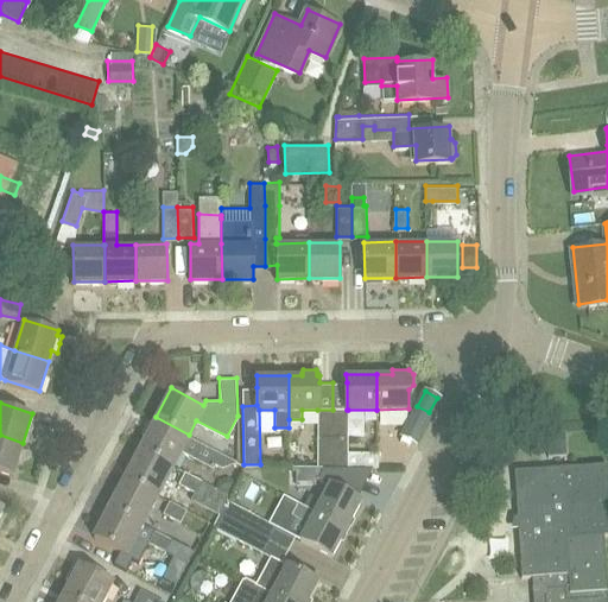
[(333,466),(333,410),(317,410),(317,464),(317,466),(323,466),(333,466)]
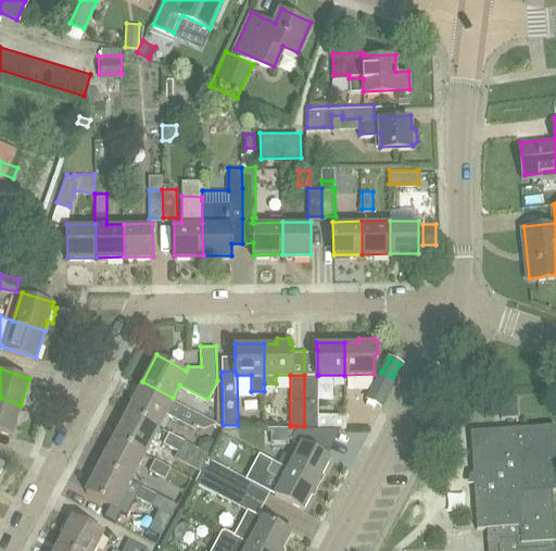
[(317,375),(304,375),(304,426),(328,426),(346,425),(345,412),(318,411),(318,375),(317,375)]
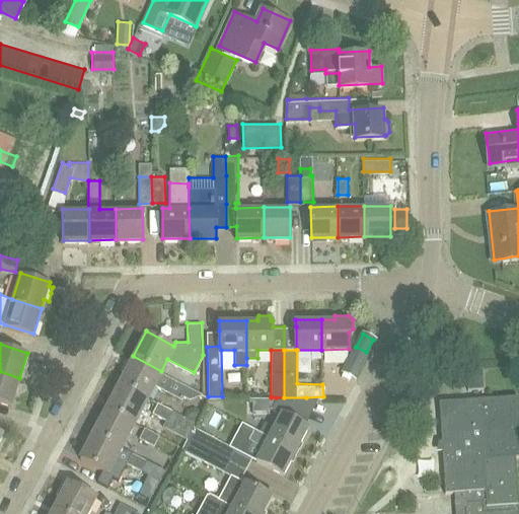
[(184,383),(161,371),(133,356),(120,381),(147,395),(154,382),(169,390),(170,388),(179,393),(184,383)]
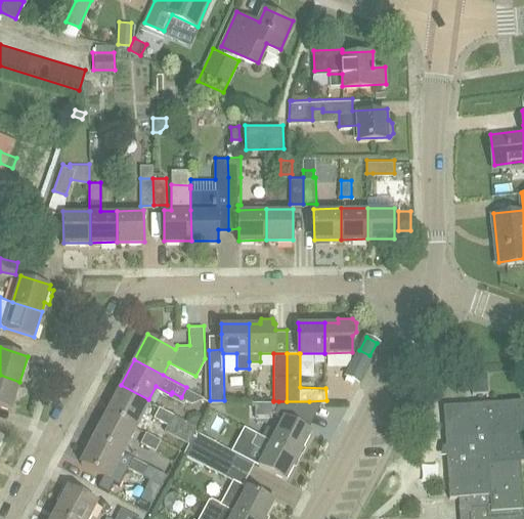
[(476,389),(488,389),(487,370),(475,371),(476,389)]
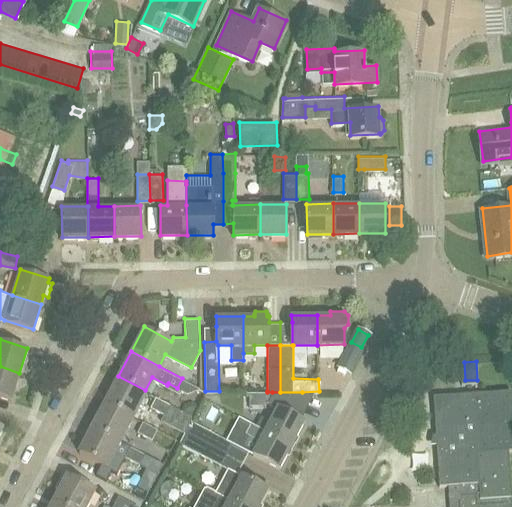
[(0,394),(12,398),(19,373),(0,366),(0,394)]
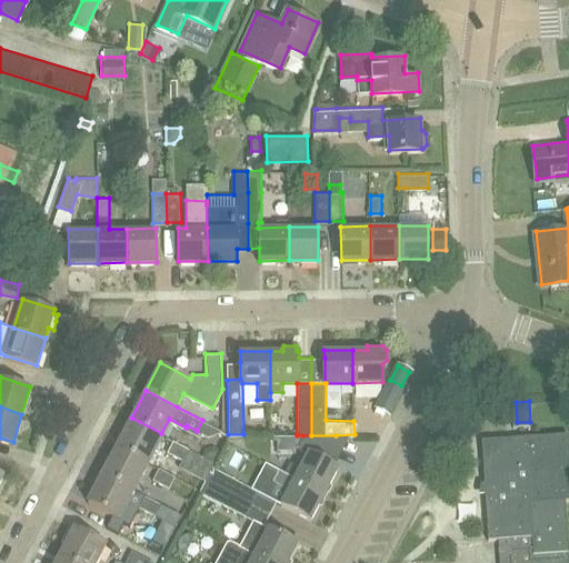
[(147,461),(161,433),(131,418),(117,444),(147,461)]
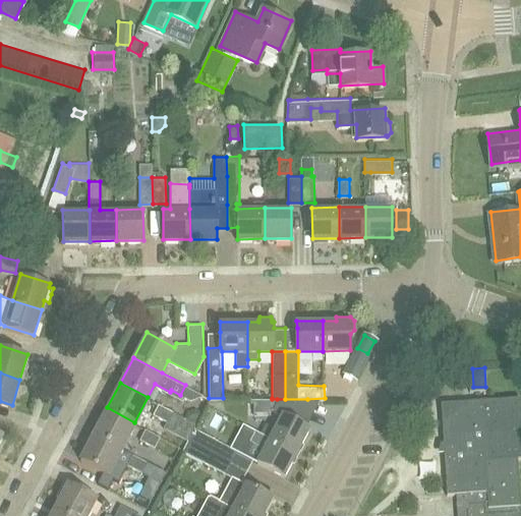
[(446,493),(455,492),(457,515),(520,515),(517,456),(520,455),(520,418),(519,395),(440,400),(446,493)]
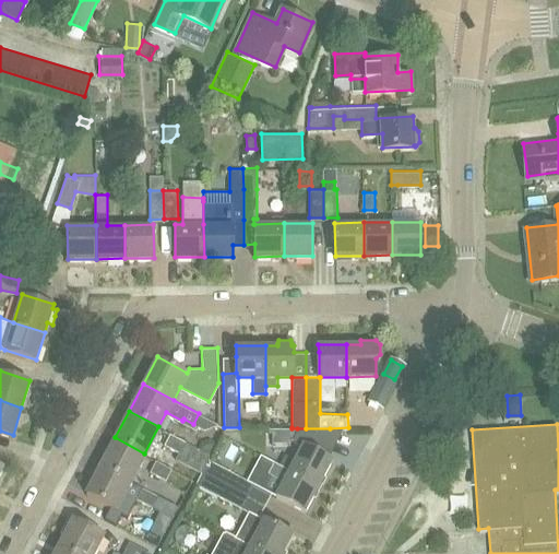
[(302,443),(318,450),(330,428),(306,428),(297,428),(292,438),(301,444),(302,443)]
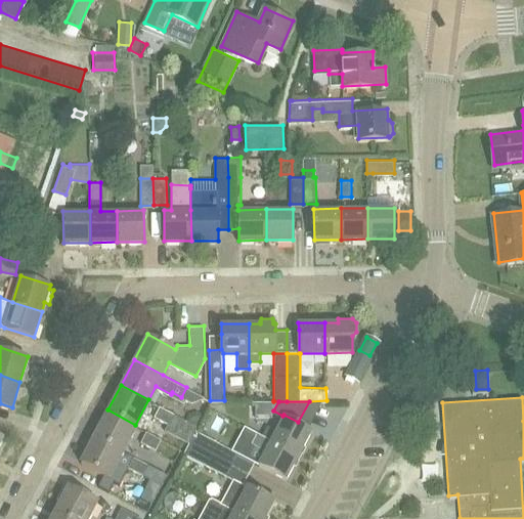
[(189,441),(189,440),(195,429),(198,425),(186,419),(159,405),(154,416),(167,423),(165,428),(189,441)]
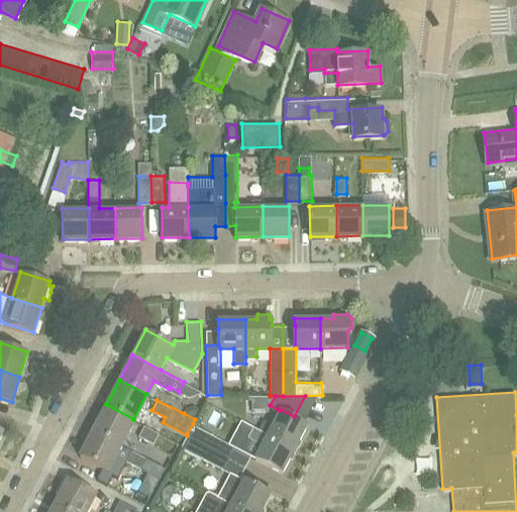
[(120,443),(133,419),(106,404),(93,429),(120,443)]
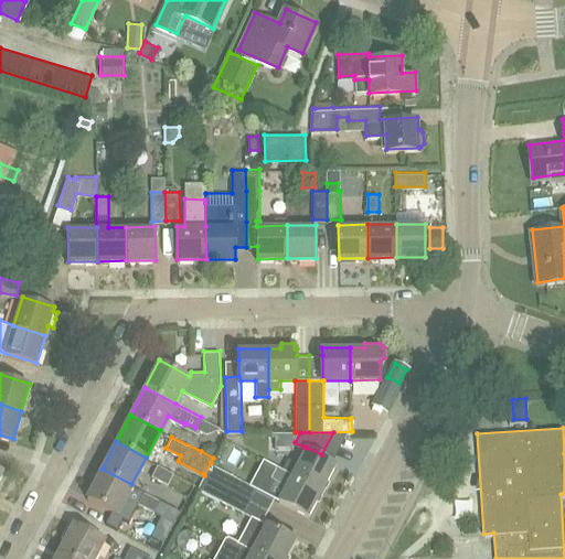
[(204,444),(201,451),(213,458),(219,445),(213,442),(204,444)]
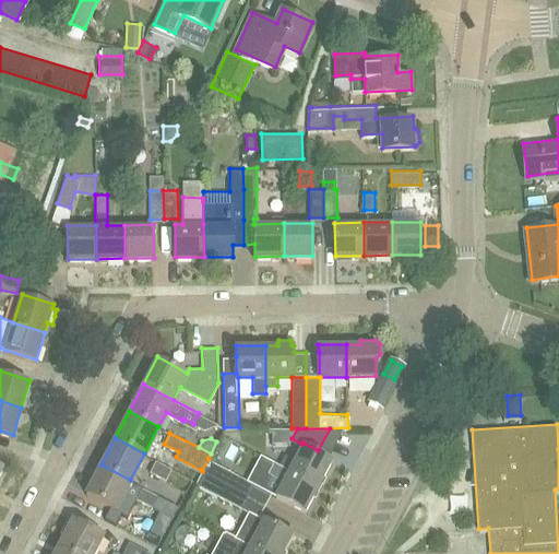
[(318,483),(332,458),(318,450),(302,443),(301,444),(289,468),(288,468),(318,483)]
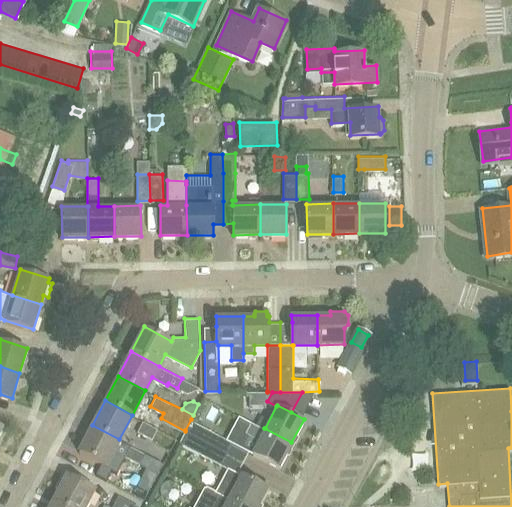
[(243,461),(249,450),(191,419),(185,430),(243,461)]
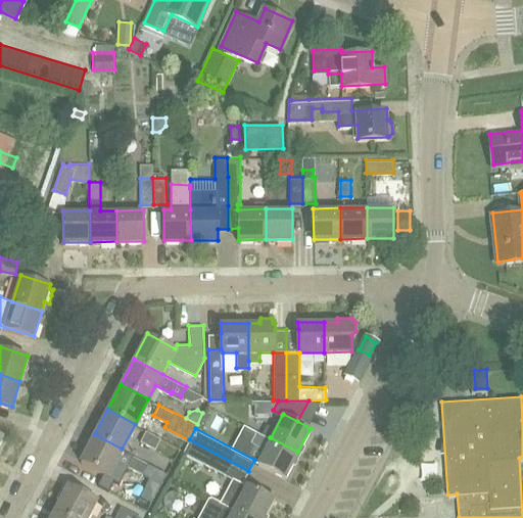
[(155,448),(160,437),(146,429),(140,439),(155,448)]
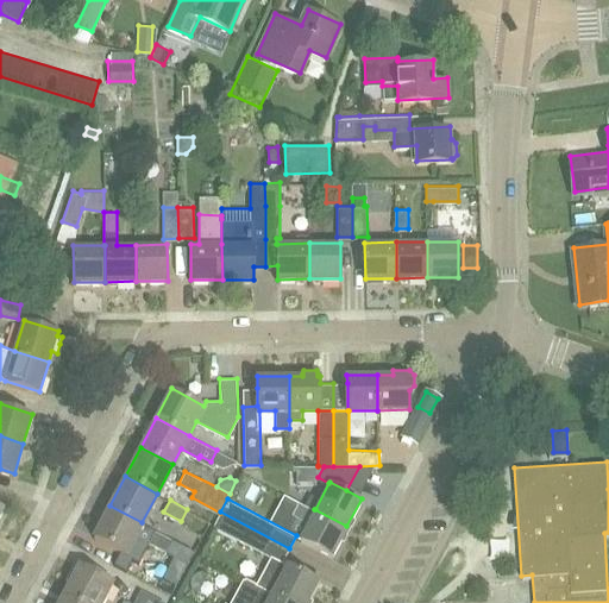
[(332,554),(346,526),(314,509),(315,509),(297,500),(292,513),(308,522),(300,536),(332,554)]
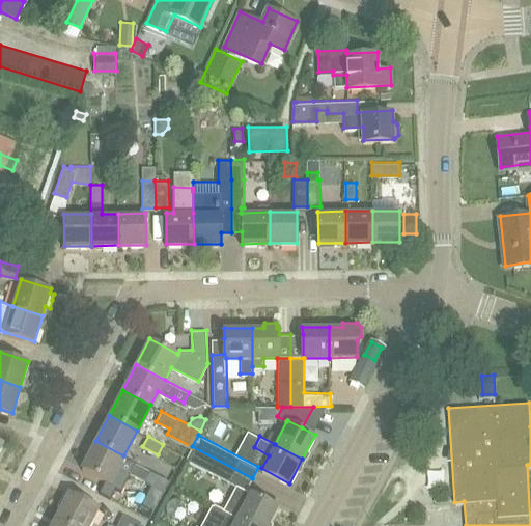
[(110,481),(123,455),(95,441),(82,467),(110,481)]
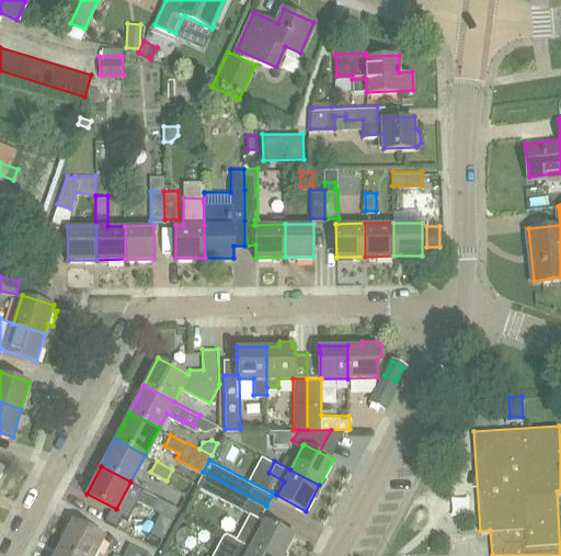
[(259,517),(266,506),(203,472),(203,473),(196,485),(259,517)]
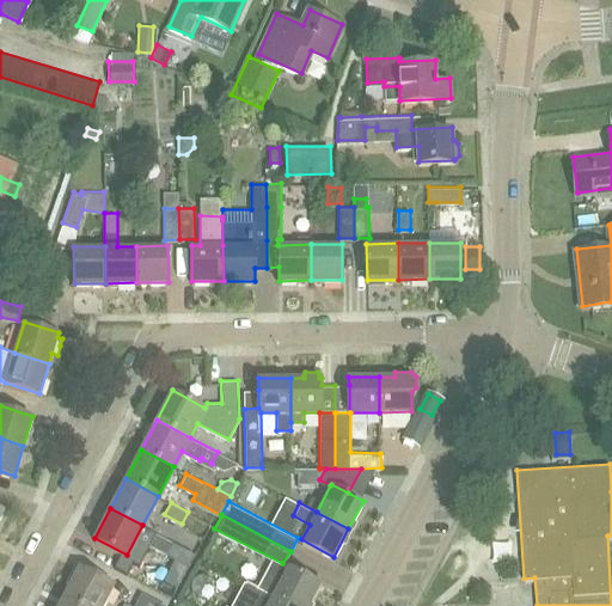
[(165,552),(172,540),(155,532),(148,544),(165,552)]
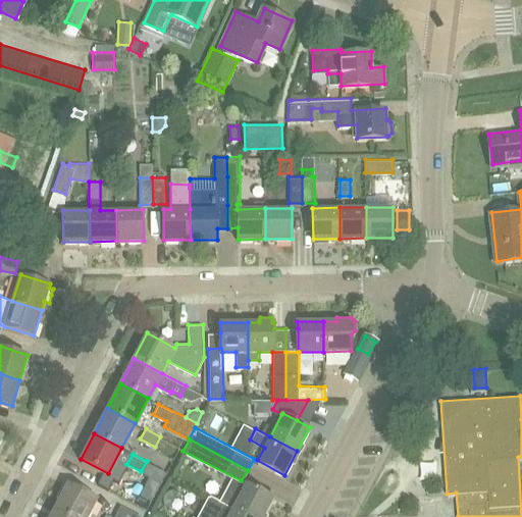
[(69,516),(86,516),(97,498),(67,482),(54,509),(69,516)]
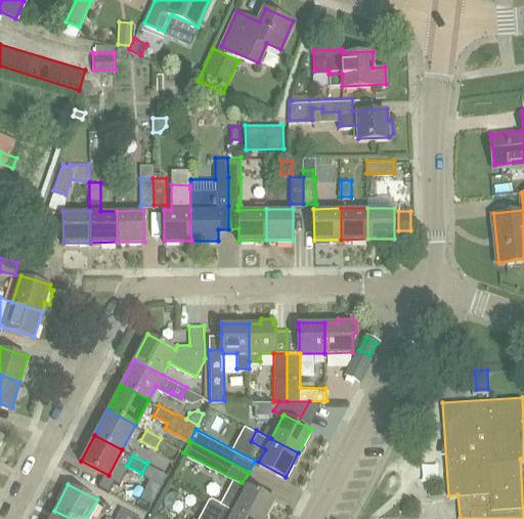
[(263,518),(274,499),(247,484),(239,496),(226,489),(220,501),(254,518),(263,518)]
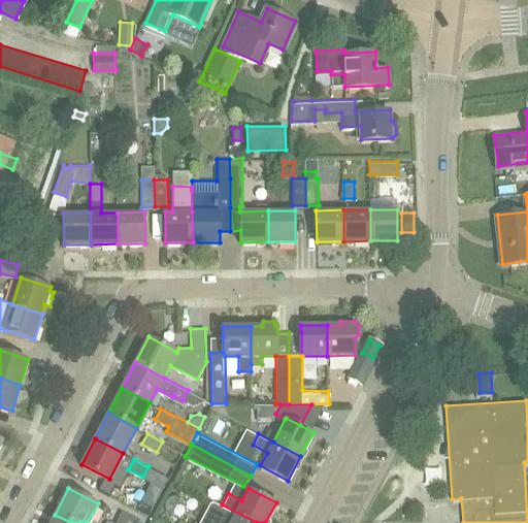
[(159,513),(163,500),(142,494),(138,507),(159,513)]
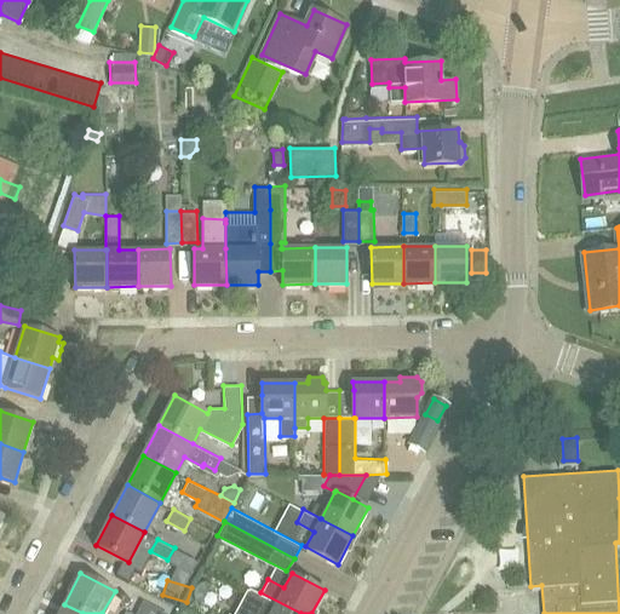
[(300,613),(260,592),(248,586),(240,603),(244,613),(242,613),(233,613),(229,612),(227,613),(300,613)]
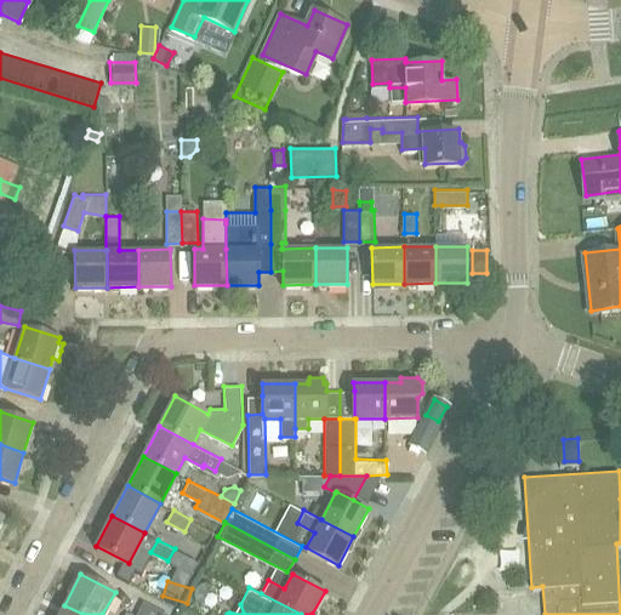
[(166,614),(169,613),(143,599),(135,614),(166,614)]
